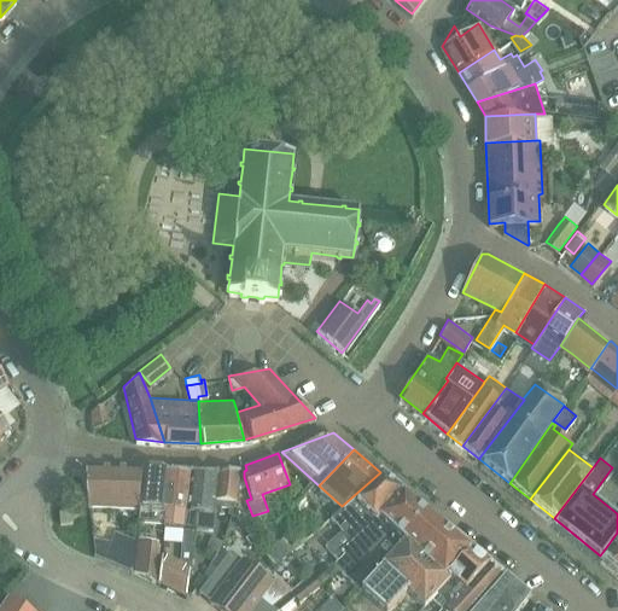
[(85,464),(87,496),(88,505),(114,506),(116,465),(85,464)]
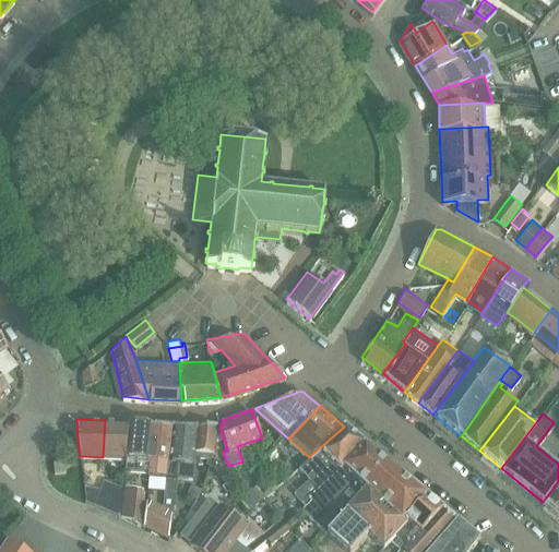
[(105,420),(103,457),(126,457),(127,421),(105,420)]
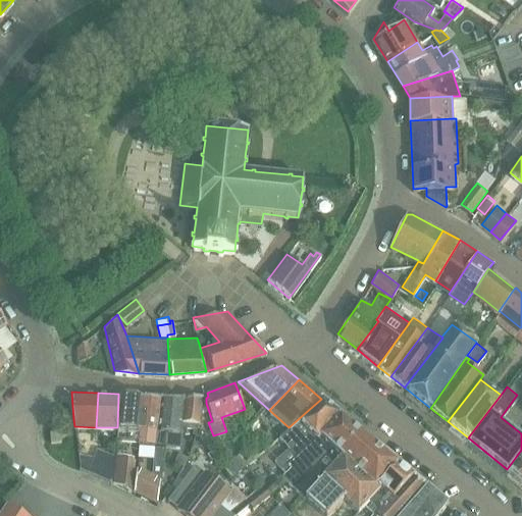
[(118,394),(117,427),(117,439),(138,440),(141,395),(118,394)]
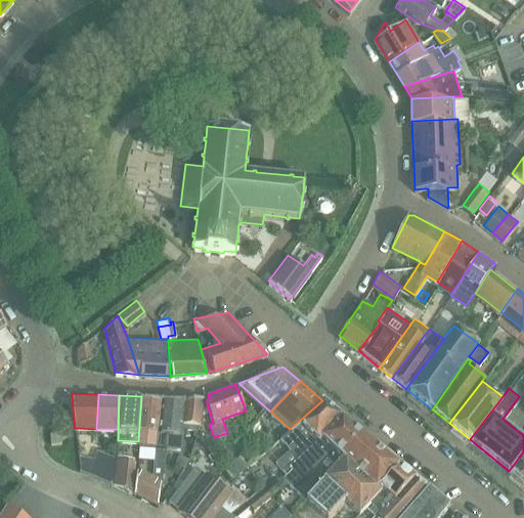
[(141,396),(138,441),(140,442),(140,445),(166,447),(166,445),(167,445),(167,438),(162,438),(161,397),(141,396)]
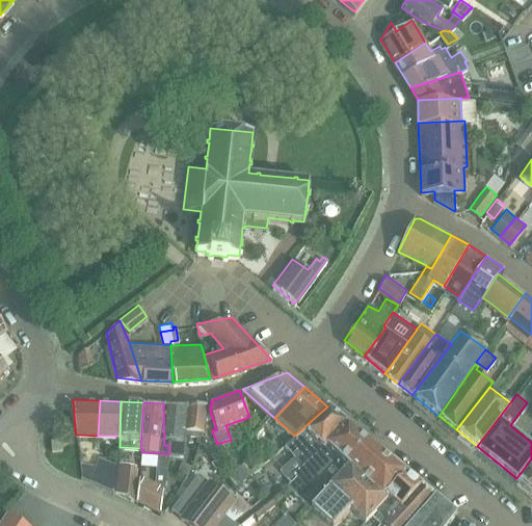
[(187,404),(185,432),(203,434),(206,402),(187,404)]
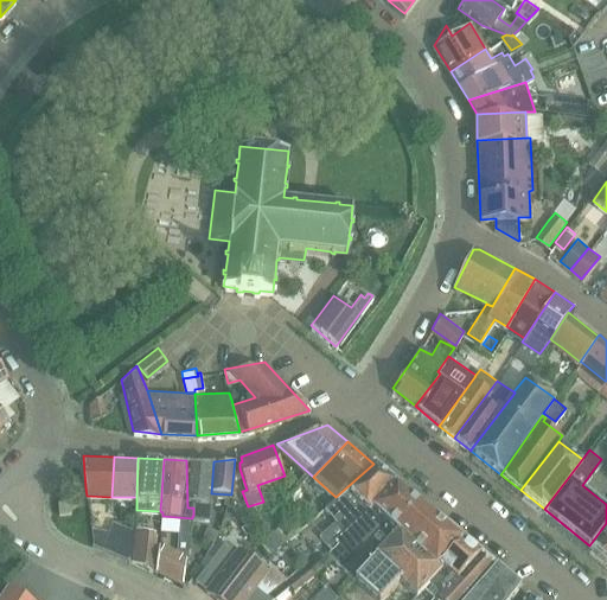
[(193,508),(193,516),(210,517),(211,493),(213,461),(186,460),(187,508),(193,508)]
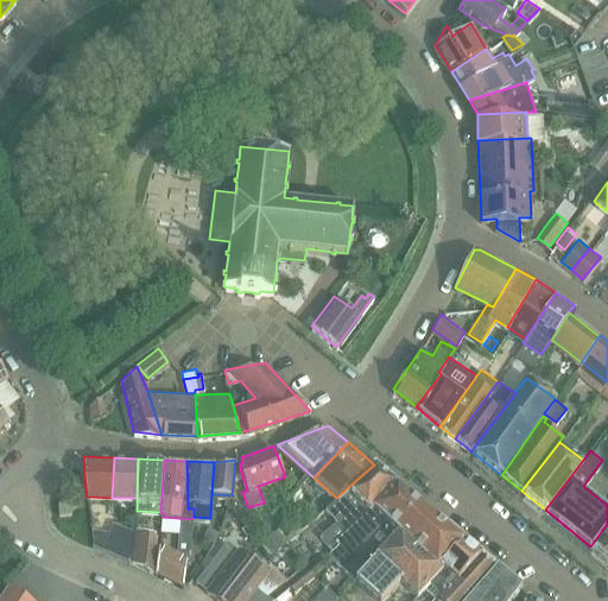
[(321,533),(328,543),(340,535),(366,512),(397,482),(375,465),(374,465),(336,498),(324,507),(336,519),(321,533)]
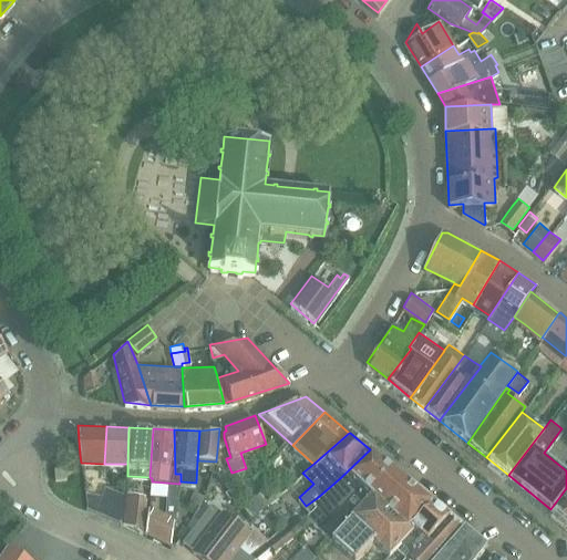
[(317,498),(306,506),(310,511),(306,516),(330,539),(331,538),(360,508),(371,518),(377,511),(381,516),(412,485),(370,449),(341,477),(317,498)]
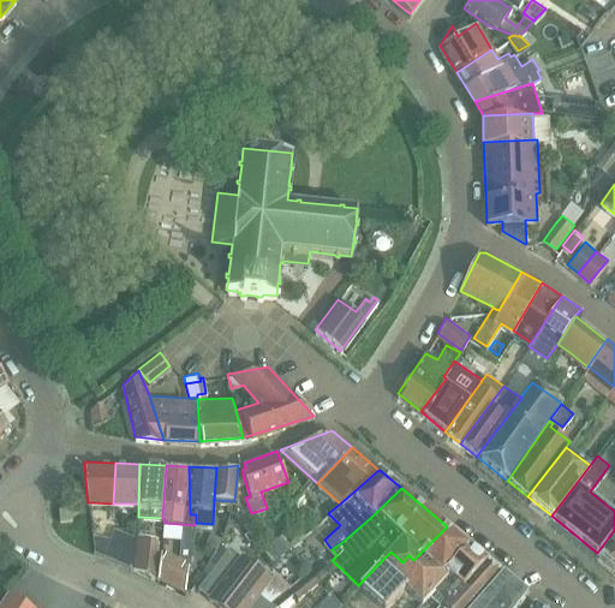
[(114,525),(113,556),(132,565),(133,566),(135,535),(136,526),(114,525)]
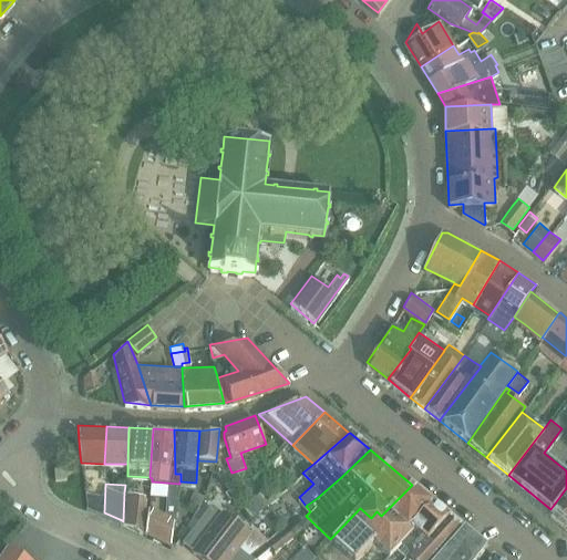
[(360,508),(331,538),(353,559),(372,539),(388,552),(400,540),(401,541),(434,503),(412,485),(381,516),(377,511),(371,518),(360,508)]
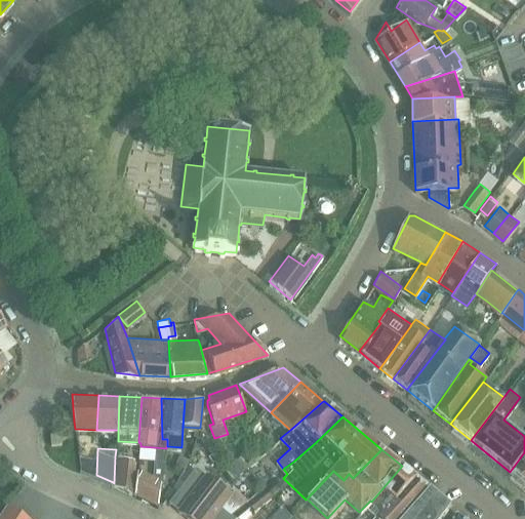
[(233,477),(248,465),(240,452),(224,465),(233,477)]
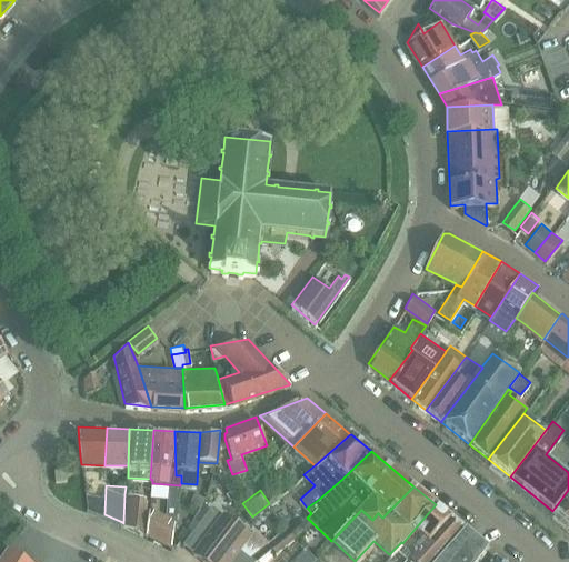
[(568,490),(552,511),(568,523),(568,490)]
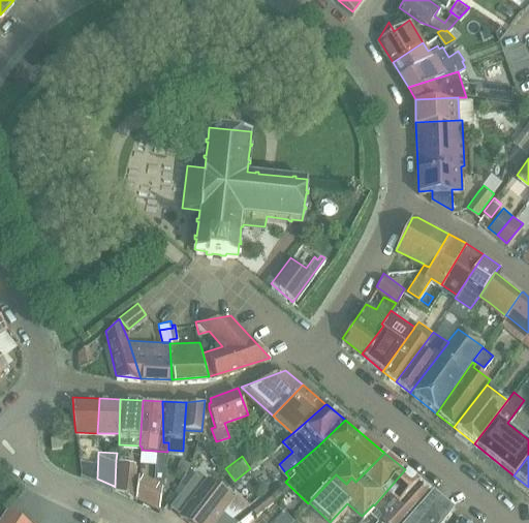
[(181,457),(177,465),(186,469),(191,461),(181,457)]
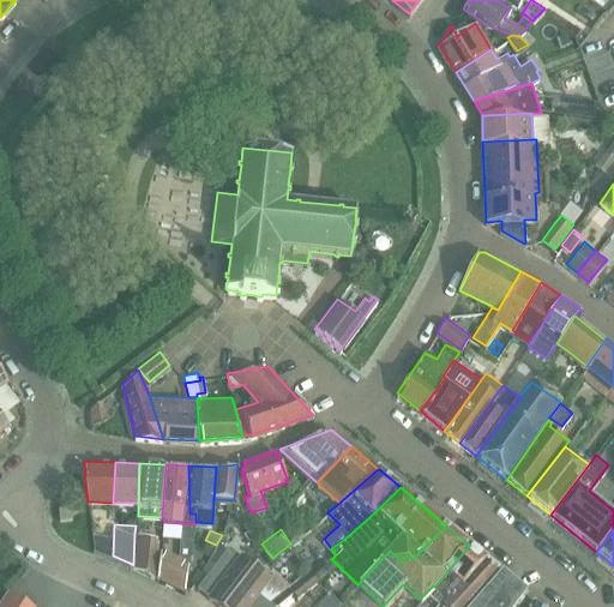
[(134,534),(133,565),(152,575),(156,540),(134,534)]
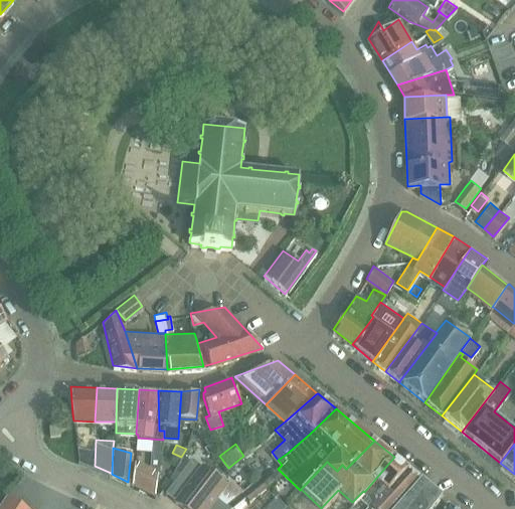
[(205,508),(217,495),(226,483),(201,464),(201,465),(191,457),(165,490),(175,499),(174,500),(186,508),(205,508)]
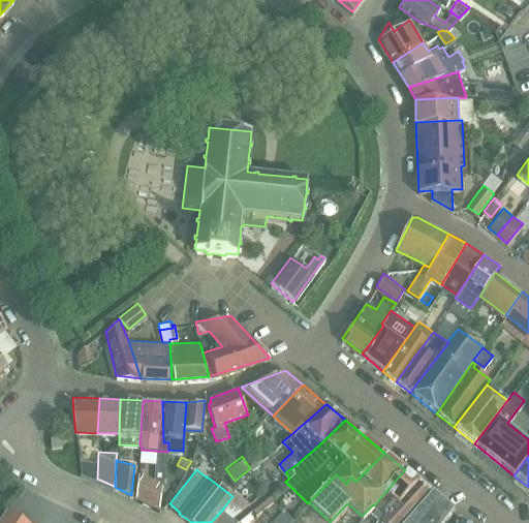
[(405,469),(374,505),(381,512),(384,516),(399,499),(404,504),(423,484),(405,469)]
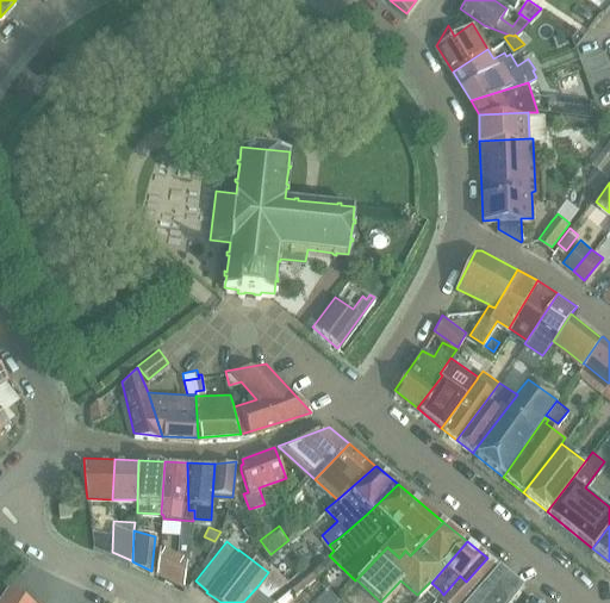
[(160,546),(155,573),(182,586),(186,560),(160,546)]
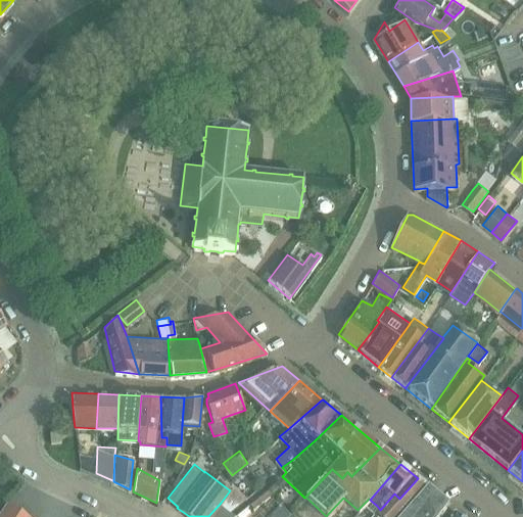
[(398,516),(427,485),(418,478),(399,499),(394,494),(380,510),(377,506),(373,510),(379,516),(398,516)]
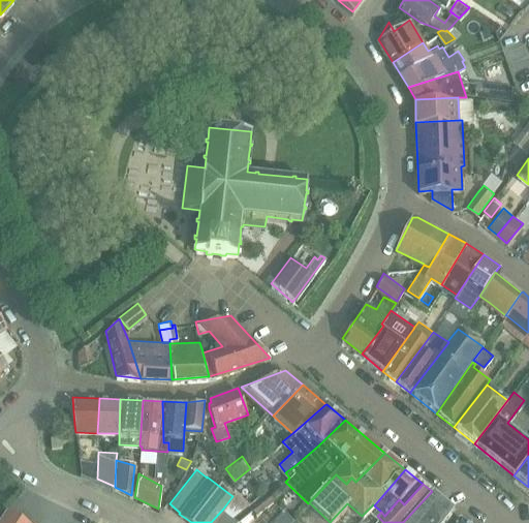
[(432,491),(403,522),(440,522),(453,508),(441,498),(432,491)]
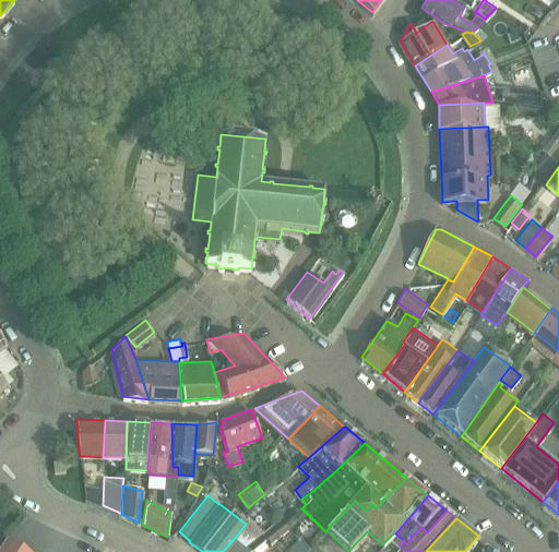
[(236,537),(223,551),(247,551),(252,549),(236,537)]
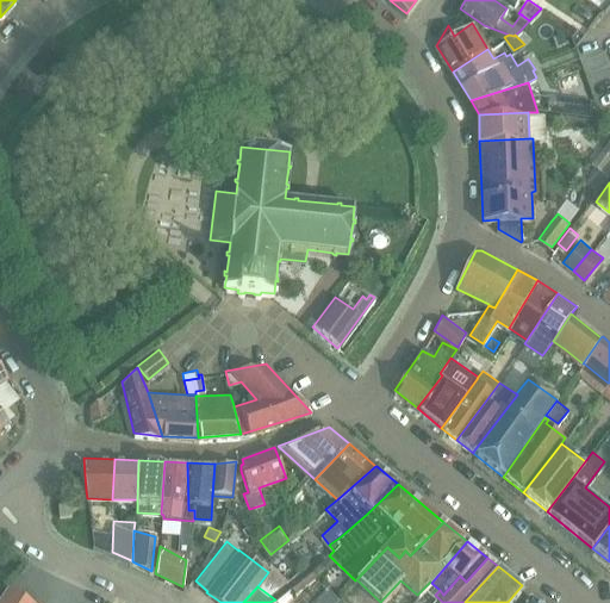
[(30,602),(7,588),(0,598),(0,602),(30,602)]
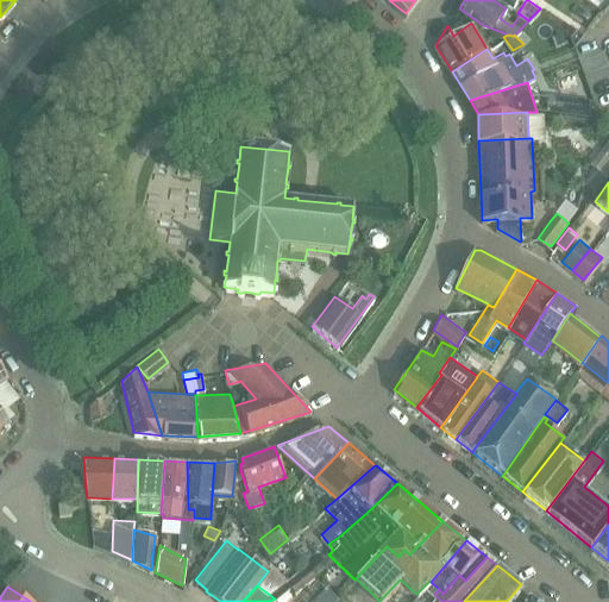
[(328,587),(314,601),(315,601),(333,601),(338,596),(328,587)]
